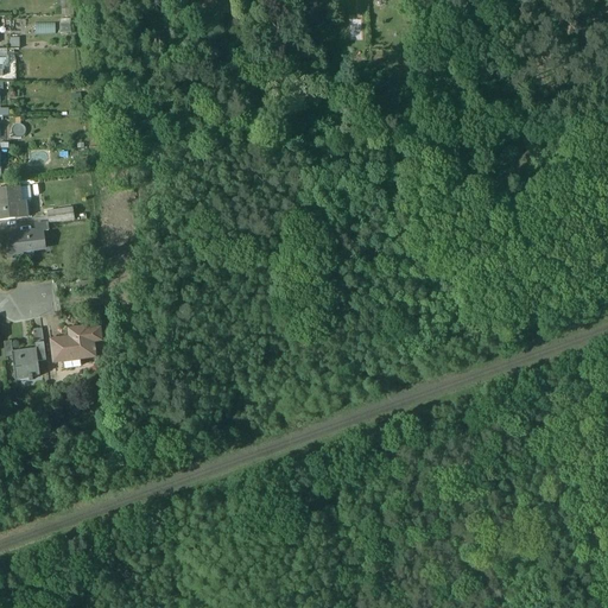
[(61,31),(71,31),(71,20),(62,19),(61,31)]
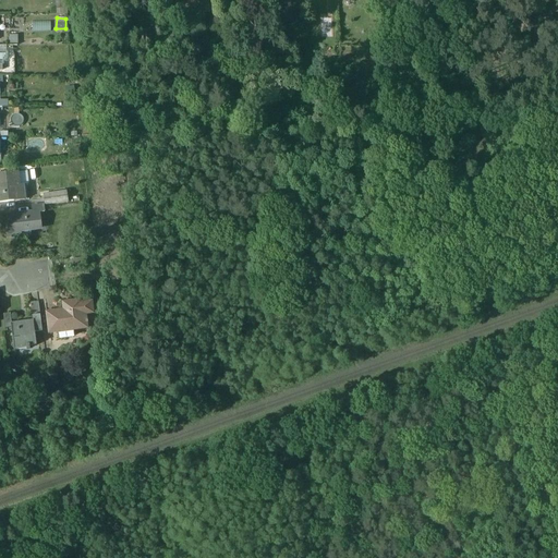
[(17,172),(0,173),(0,202),(13,202),(24,201),(23,185),(20,185),(17,172)]
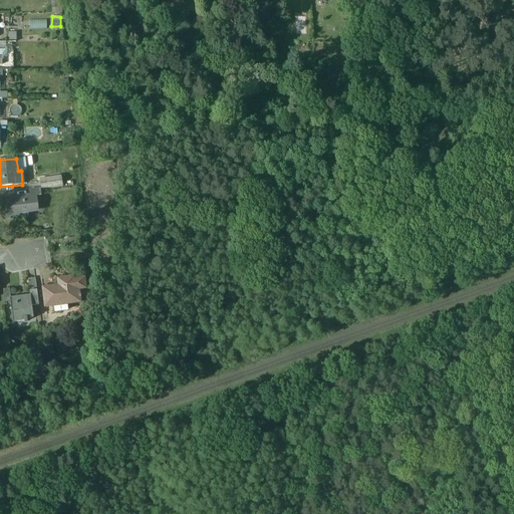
[(29,197),(12,199),(12,197),(4,198),(6,219),(19,218),(19,213),(38,210),(36,196),(29,197)]
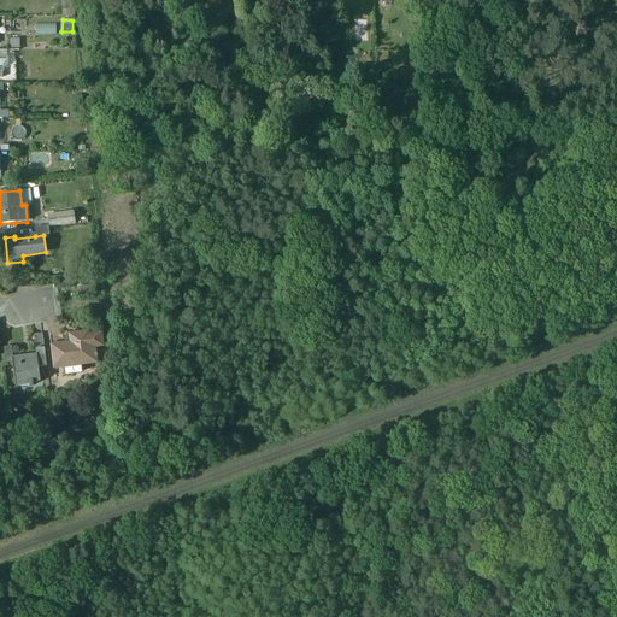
[(76,339),(69,339),(70,342),(59,344),(60,347),(63,368),(63,375),(82,372),(81,366),(97,364),(95,348),(103,347),(101,335),(89,336),(88,333),(80,334),(81,340),(76,341),(76,339)]
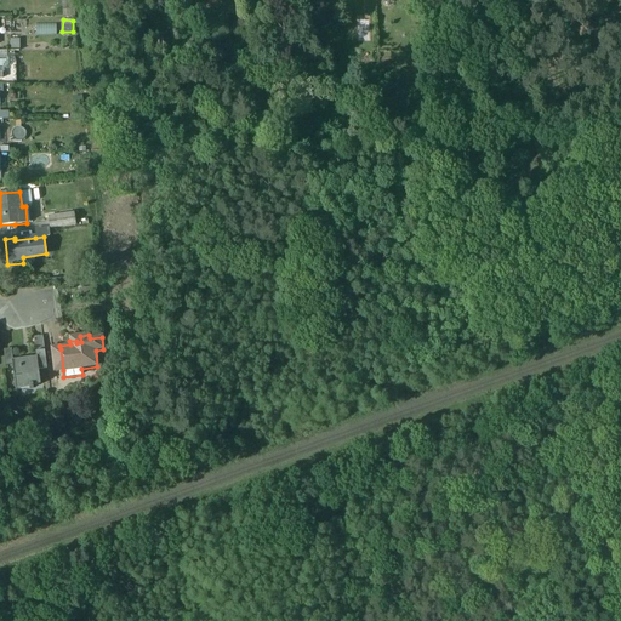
[(43,336),(33,337),(35,352),(44,351),(43,336)]
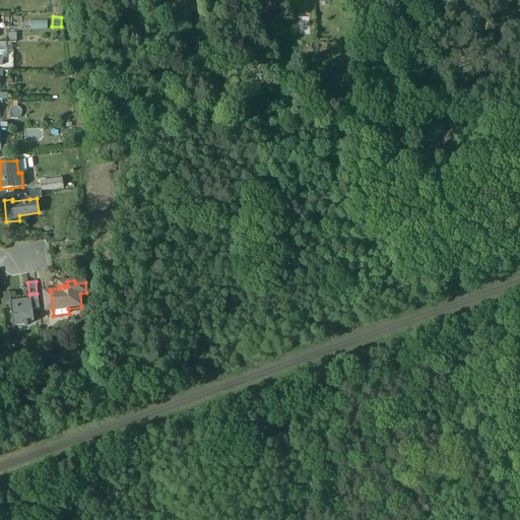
[(51,293),(43,294),(46,311),(53,310),(51,293)]
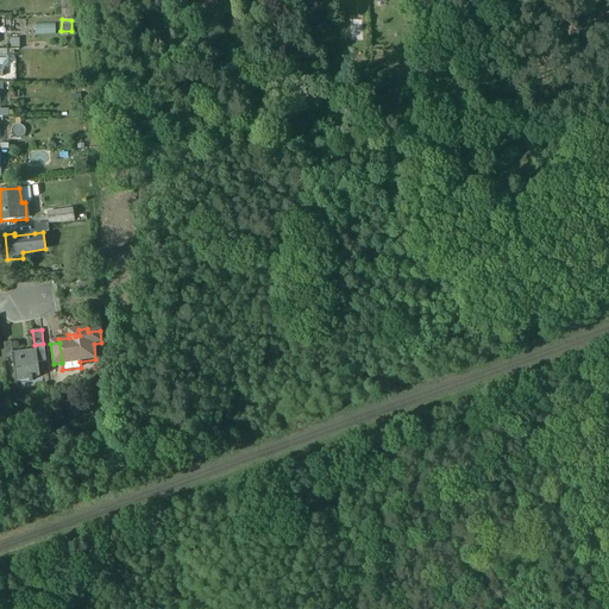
[(35,351),(11,355),(14,381),(29,378),(29,382),(32,382),(32,378),(39,377),(37,363),(45,362),(43,344),(35,345),(35,351)]
